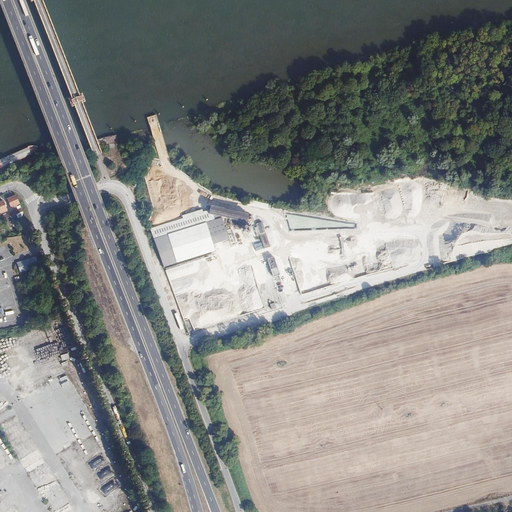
[(15,195),(5,199),(9,207),(18,203),(15,195)]
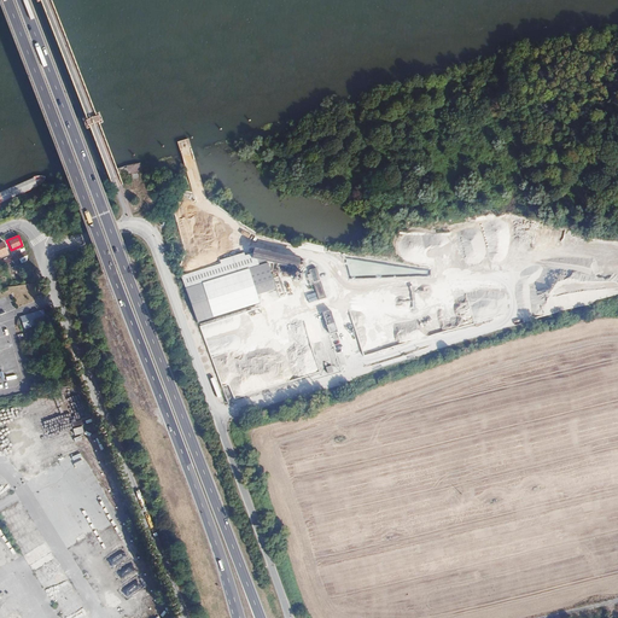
[(180,244),(165,239),(170,256),(180,260),(184,254),(180,244)]
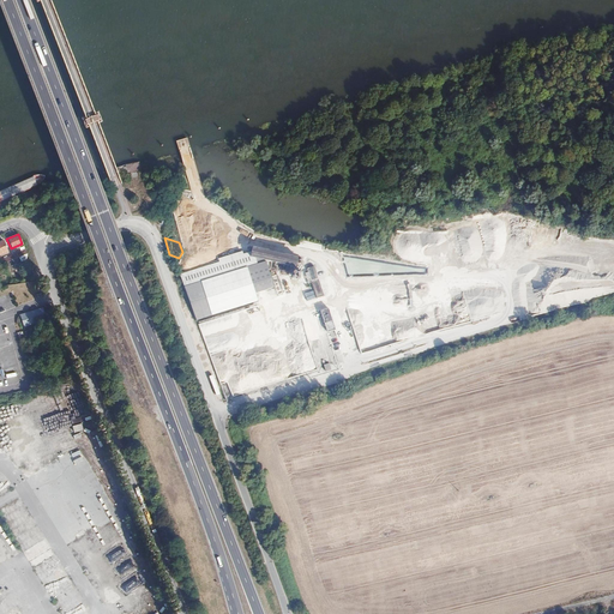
[(252,251),(252,256),(256,256),(296,266),(299,257),(254,246),(252,251)]
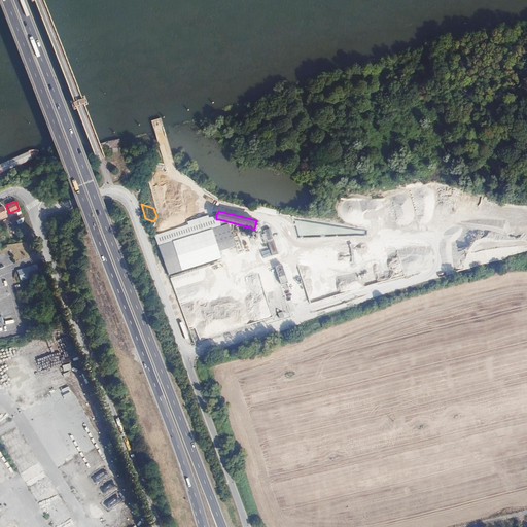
[(157,246),(221,226),(219,219),(216,219),(216,215),(209,217),(208,215),(187,221),(188,224),(153,236),(157,246)]
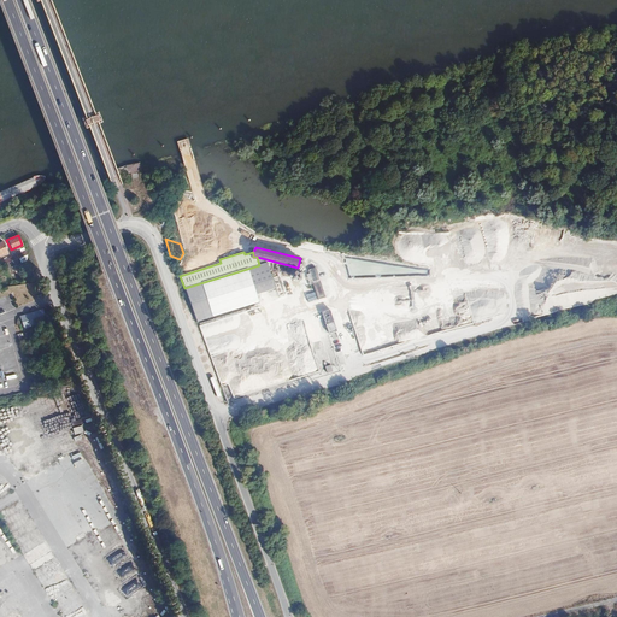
[(15,256),(1,262),(4,265),(16,260),(16,259),(15,256)]
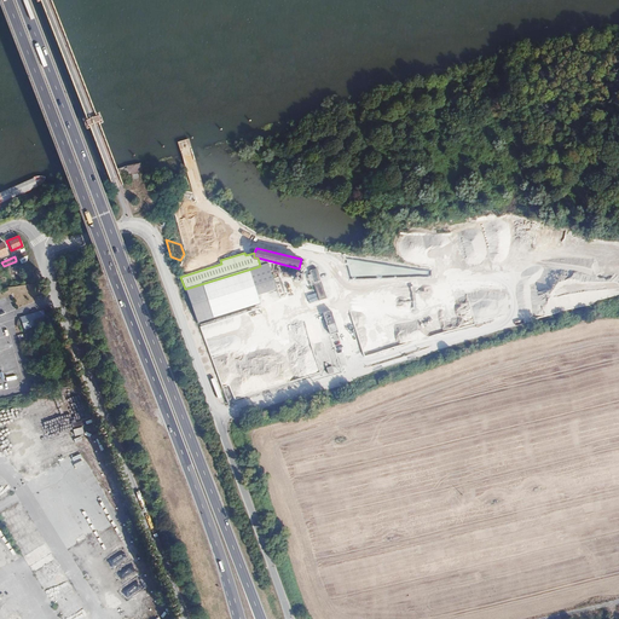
[(185,289),(198,323),(261,304),(258,295),(276,289),(268,262),(260,266),(185,289)]
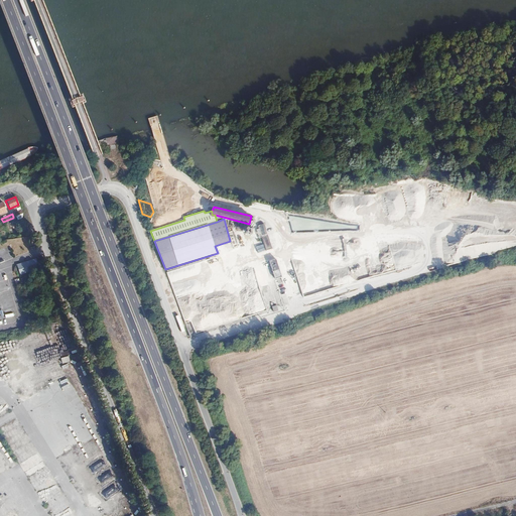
[(265,224),(256,226),(264,250),(272,247),(265,224)]
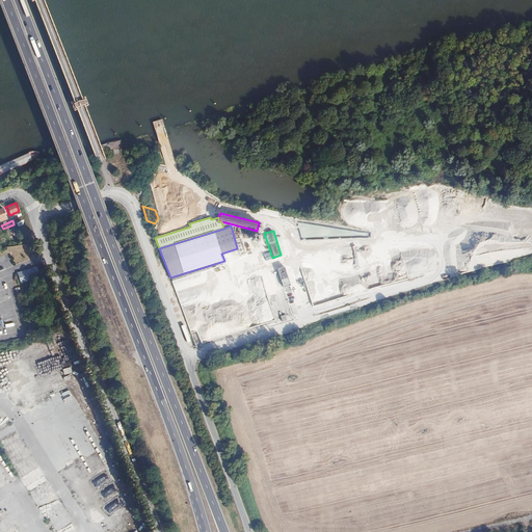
[(37,266),(18,272),(19,277),(38,271),(37,266)]
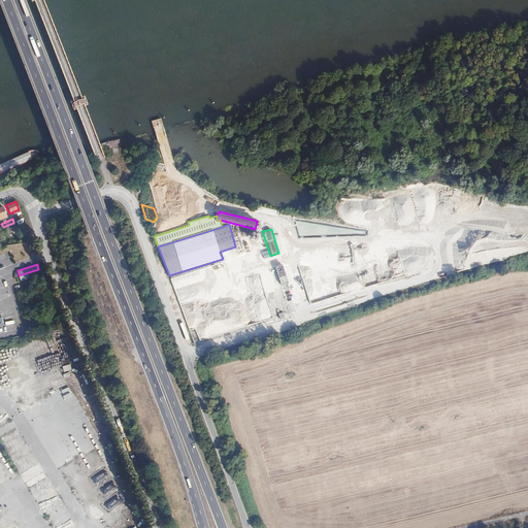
[(274,267),(282,287),(289,284),(283,264),(274,267)]
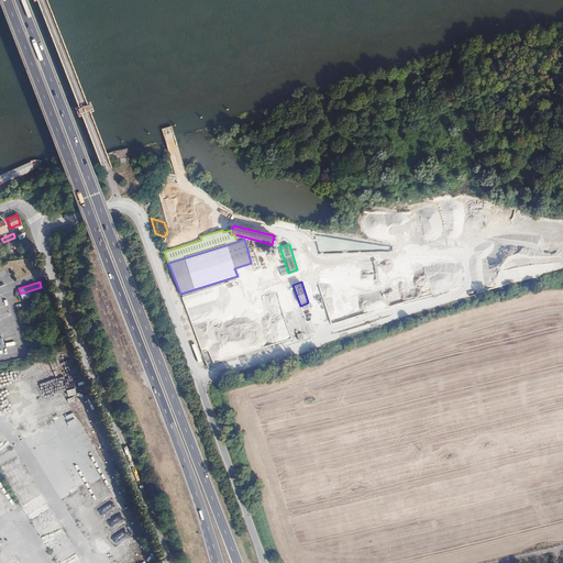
[(66,389),(73,385),(70,378),(63,382),(66,389)]
